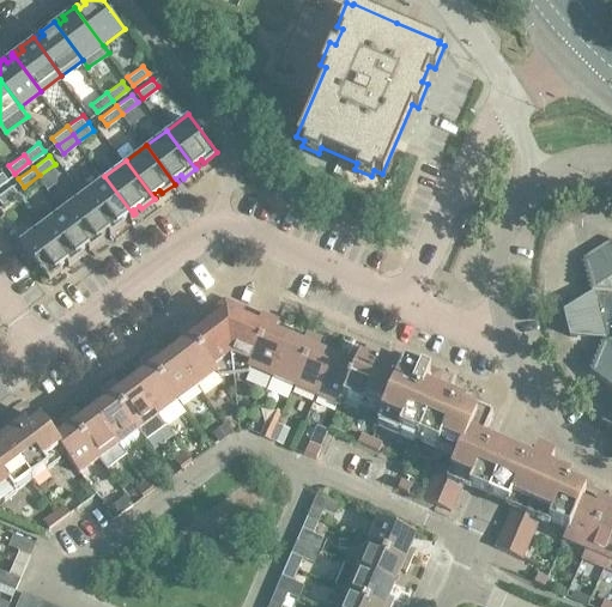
[(128,213),(131,217),(133,214),(104,176),(84,192),(113,230),(125,220),(122,218),(128,213)]
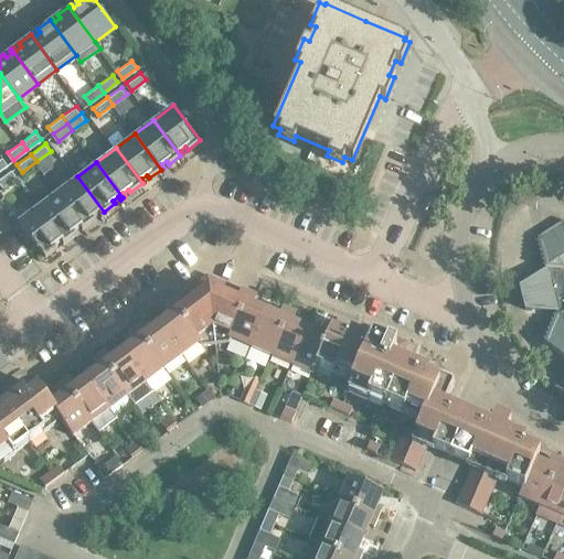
[(0,176),(0,182),(3,186),(18,175),(12,169),(0,176)]
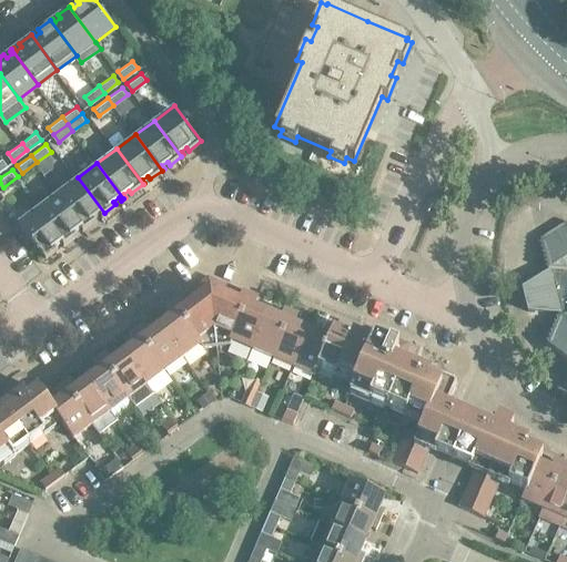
[(104,213),(78,177),(59,192),(85,227),(97,218),(94,216),(100,212),(102,215),(104,213)]
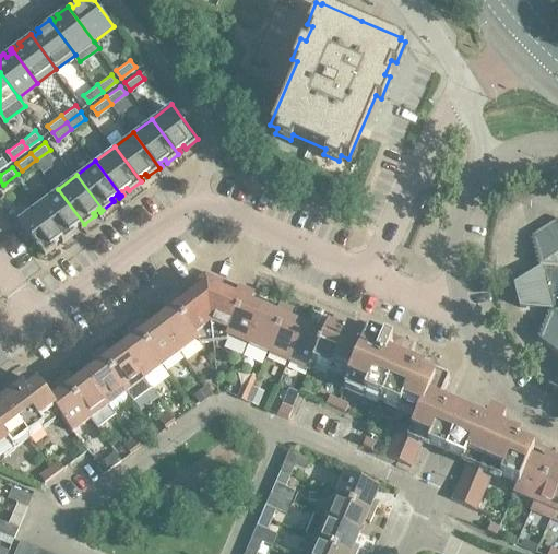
[(84,224),(58,189),(38,203),(64,238),(76,230),(74,226),(80,223),(82,225),(84,224)]
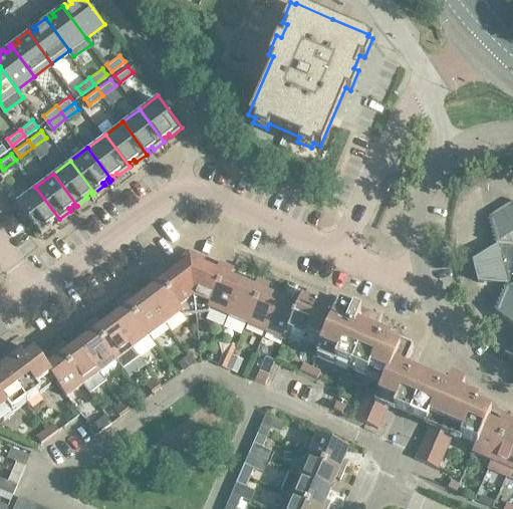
[(55,218),(58,220),(59,219),(35,187),(17,200),(41,232),(52,224),(50,221),(55,218)]
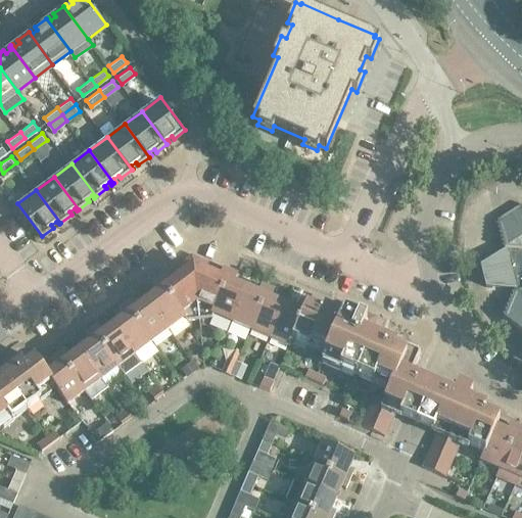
[(521,201),(496,217),(499,219),(497,220),(496,220),(500,223),(500,225),(499,224),(497,225),(502,228),(501,229),(500,229),(499,229),(503,232),(502,234),(501,233),(500,234),(504,237),(503,238),(502,238),(505,241),(504,243),(504,242),(503,243),(505,245),(480,262),(486,283),(515,285),(515,286),(514,286),(515,289),(513,289),(513,288),(512,288),(513,293),(512,293),(511,292),(510,293),(511,297),(510,298),(510,297),(508,297),(510,301),(508,302),(508,301),(507,301),(508,307),(506,307),(506,305),(505,307),(506,311),(505,312),(505,311),(503,311),(504,314),(521,328),(521,201)]
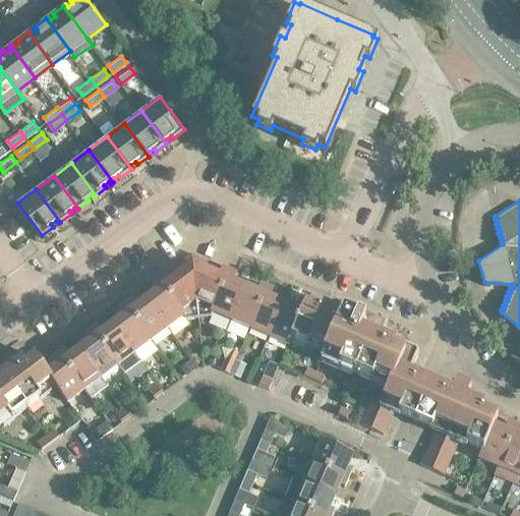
[(183,312),(186,317),(199,314),(193,265),(191,250),(158,276),(184,312),(183,312)]
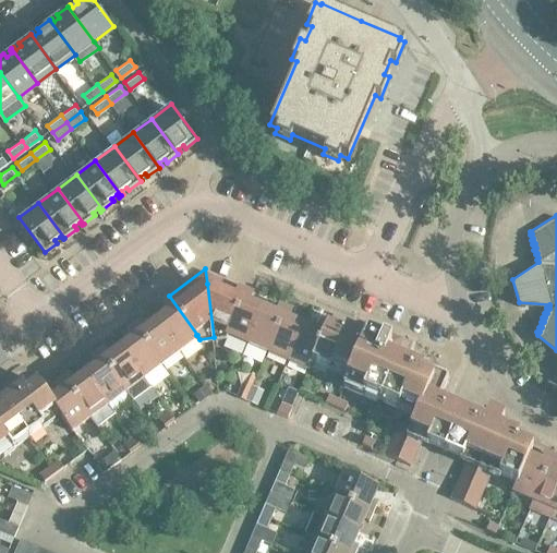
[(214,337),(227,335),(228,332),(246,287),(205,268),(207,284),(214,337)]
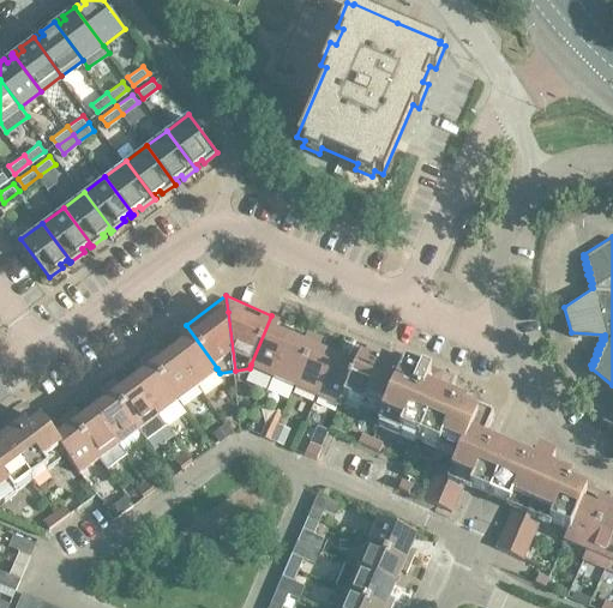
[(280,319),(274,317),(271,315),(251,365),(272,373),(289,333),(275,327),(280,319)]
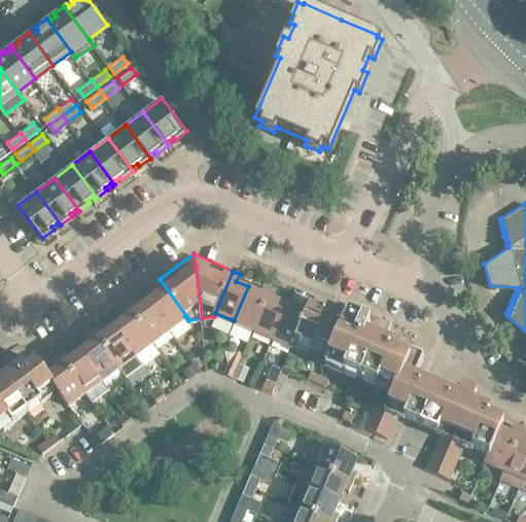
[(153,284),(159,290),(147,299),(170,328),(185,316),(186,316),(160,279),(153,284)]
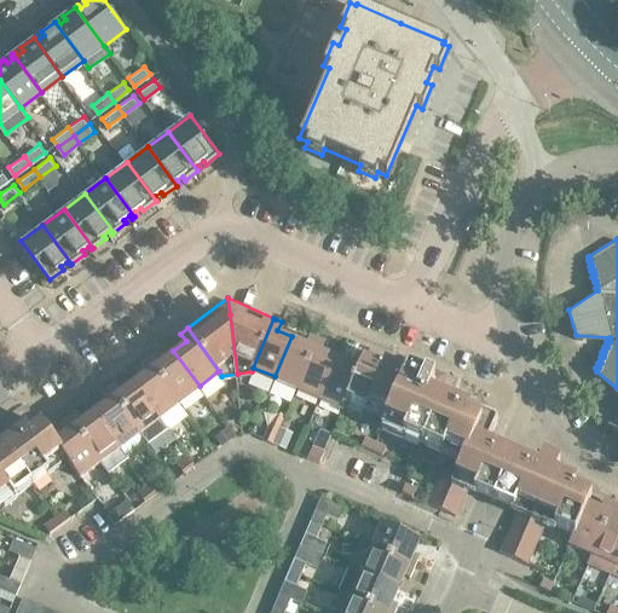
[(310,334),(306,342),(292,336),(275,376),(298,386),(318,337),(310,334)]
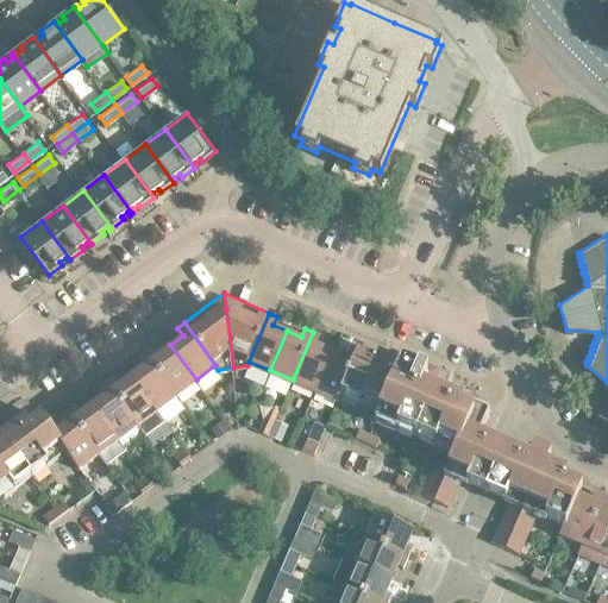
[(318,344),(321,335),(313,332),(293,379),(314,390),(332,351),(318,344)]
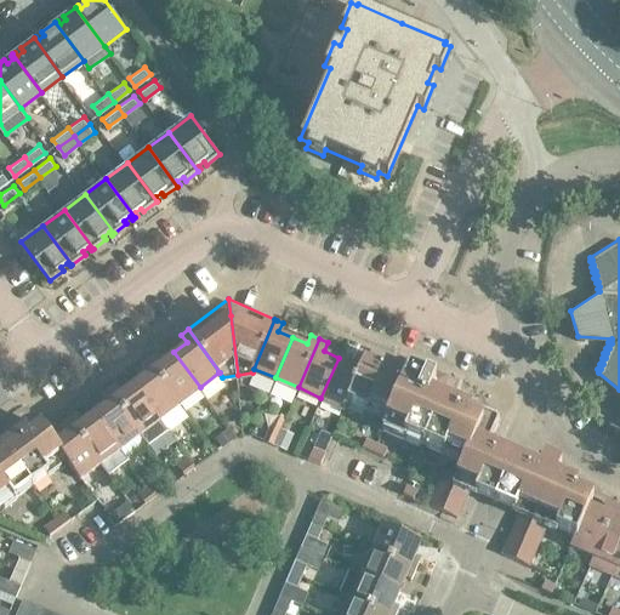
[(174,352),(161,360),(155,353),(148,358),(181,402),(200,387),(174,352)]
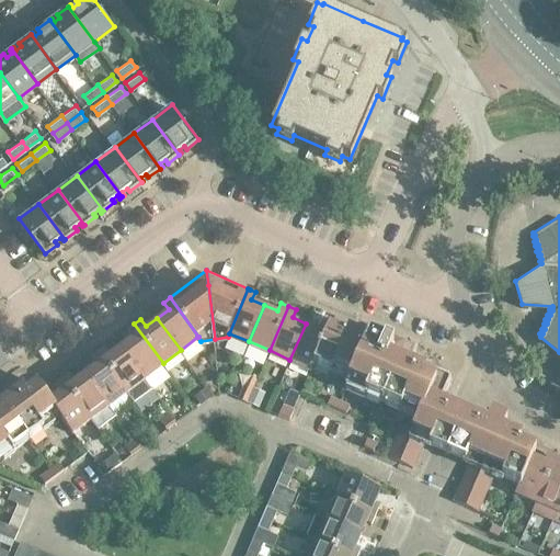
[(318,329),(306,324),(289,360),(311,369),(315,360),(313,360),(320,345),(330,324),(321,320),(318,329)]
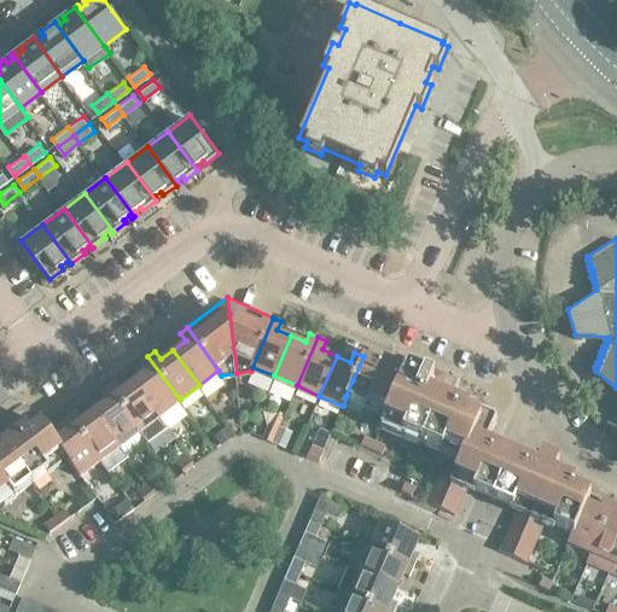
[(147,356),(140,362),(146,371),(134,379),(159,414),(180,400),(147,356)]
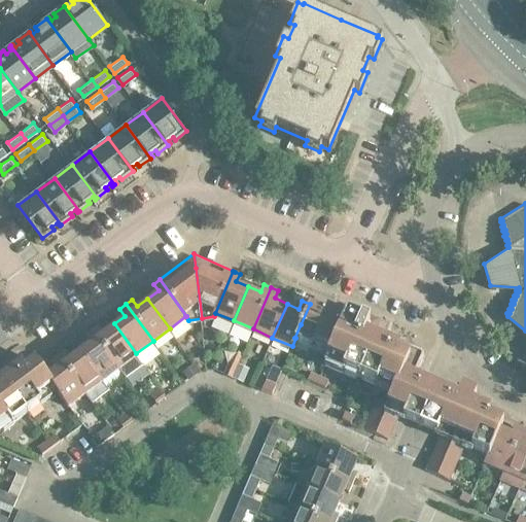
[(310,304),(301,324),(294,338),(295,338),(312,345),(315,338),(330,345),(327,353),(346,360),(343,368),(377,382),(380,376),(395,382),(387,402),(376,397),(363,426),(388,437),(398,414),(412,420),(442,432),(426,467),(449,477),(462,447),(453,443),(458,431),(475,439),(471,446),(488,453),(489,453),(497,432),(500,427),(503,419),(469,405),(472,399),(476,401),(481,390),(463,382),(458,393),(428,381),(415,375),(423,356),(410,350),(407,355),(362,336),(367,324),(375,327),(380,316),(371,312),(367,319),(346,310),(343,318),(310,304)]
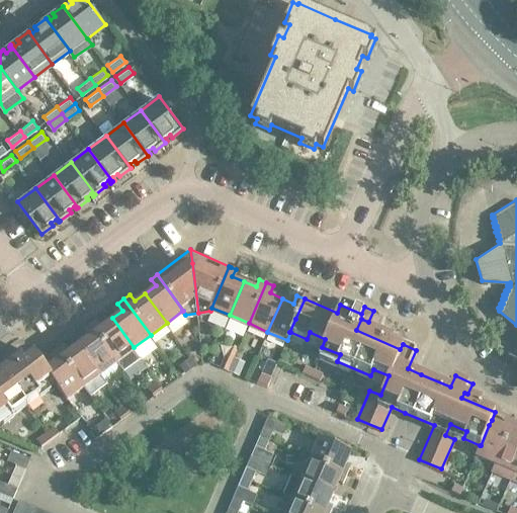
[(97,319),(90,324),(117,359),(123,368),(141,356),(134,347),(112,318),(102,326),(97,319)]
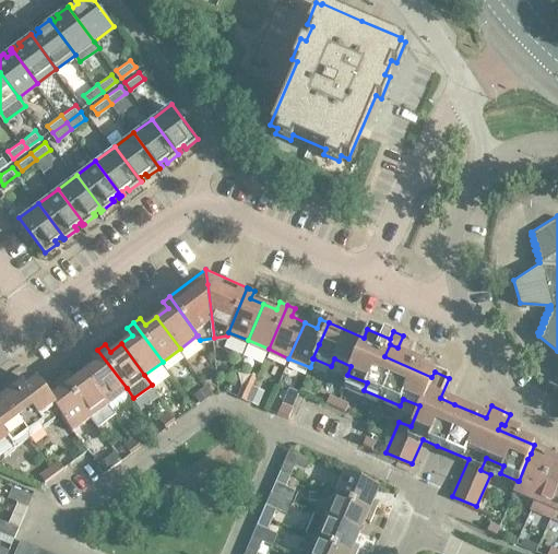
[(91,354),(96,362),(85,370),(108,401),(127,388),(97,350),(91,354)]
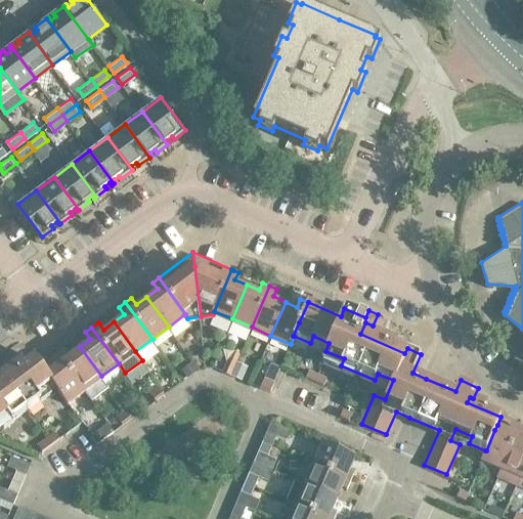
[(64,347),(58,352),(85,388),(92,397),(109,385),(101,376),(80,347),(70,354),(64,347)]
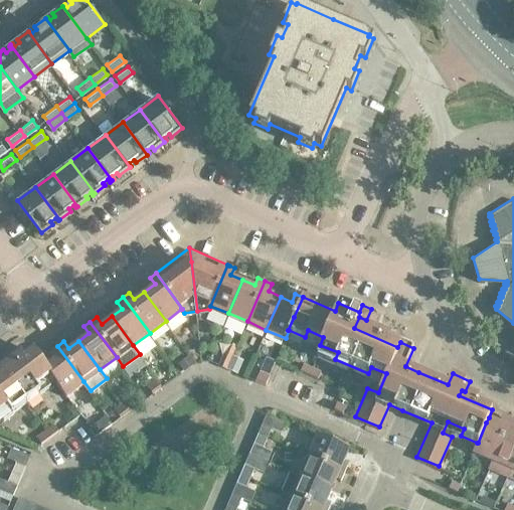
[(50,373),(66,394),(83,381),(57,346),(51,351),(56,357),(46,365),(45,365),(51,372),(50,373)]
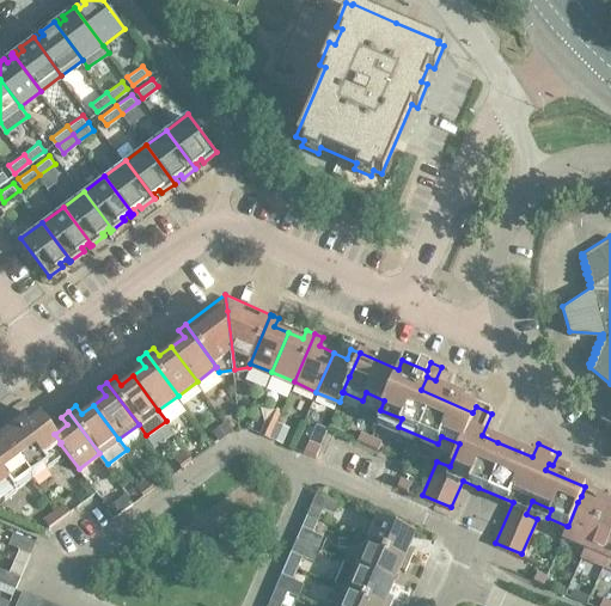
[(0,487),(8,482),(14,488),(48,463),(43,455),(60,444),(61,442),(54,434),(55,434),(41,415),(0,445),(0,487)]
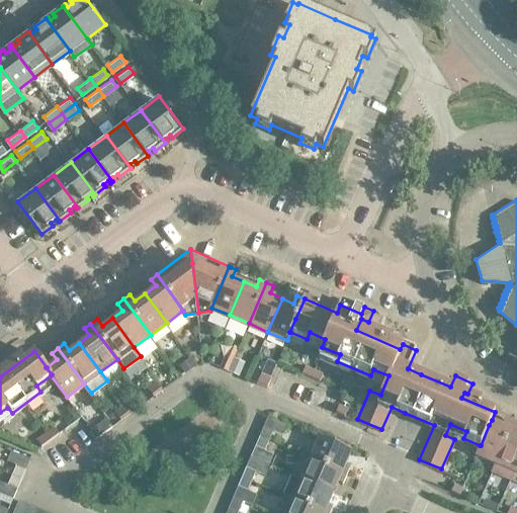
[(234,357),(226,353),(221,364),(229,368),(234,357)]
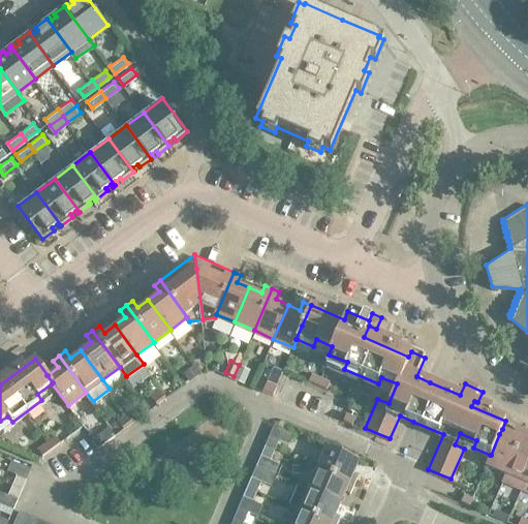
[(189,377),(199,370),(194,364),(185,371),(189,377)]
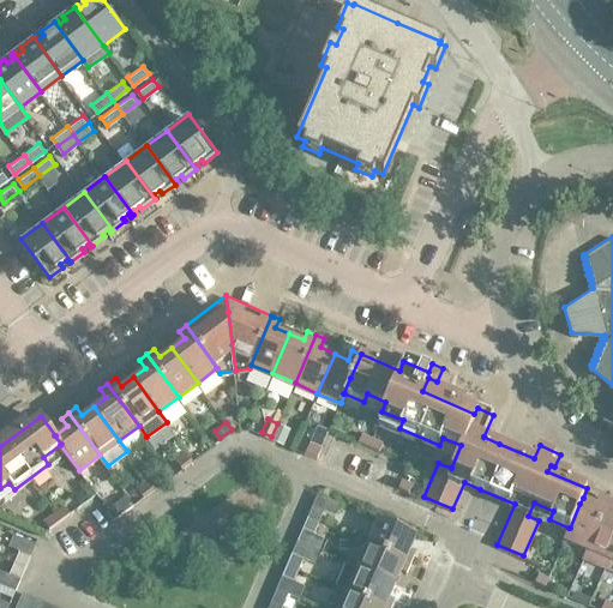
[(289,426),(278,422),(272,435),(283,440),(289,426)]
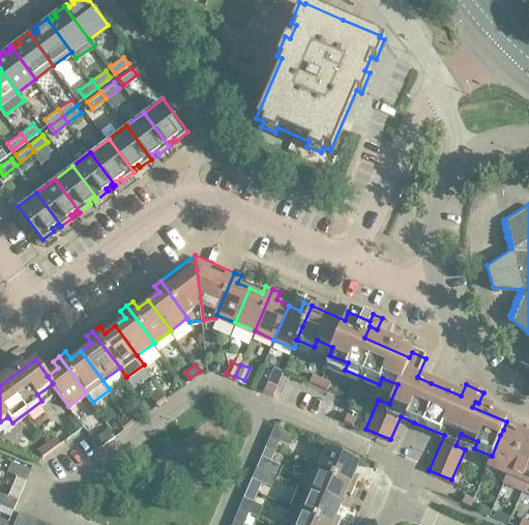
[(310,379),(327,387),(330,380),(313,372),(310,379)]
